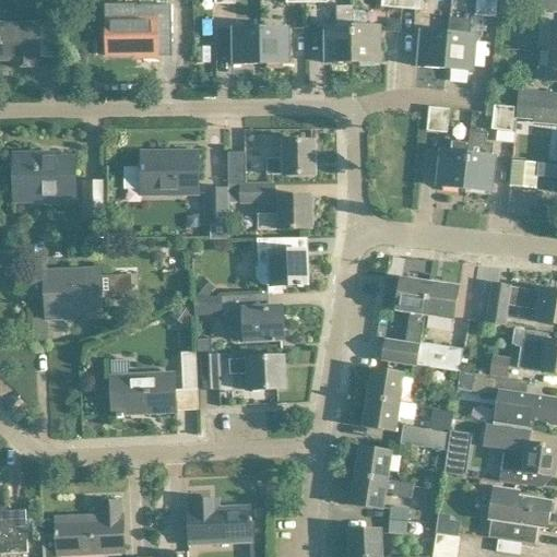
[(54,10),(54,0),(36,0),(36,10),(54,10)]
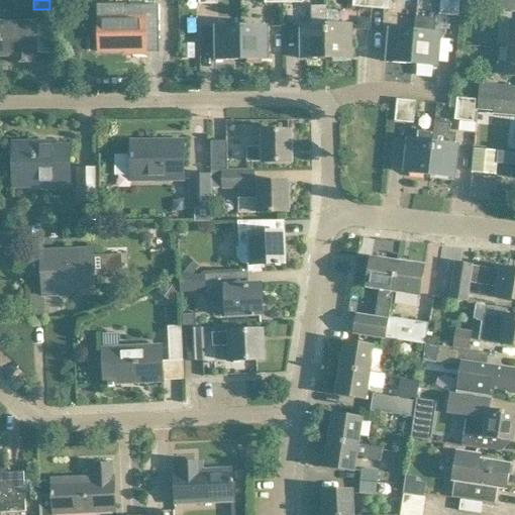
[(371,0),(371,7),(389,8),(389,0),(371,0)]
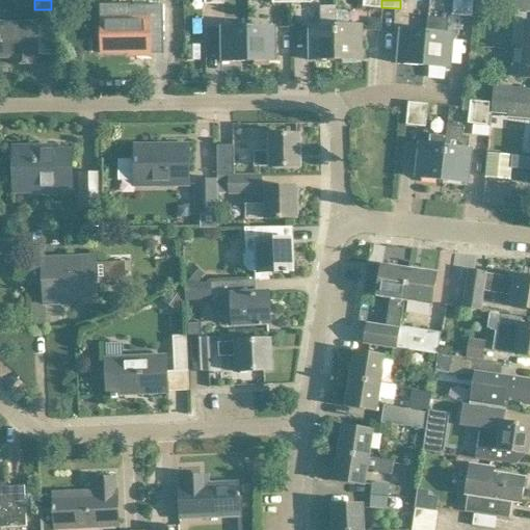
[(451,0),(450,12),(471,15),(472,0),(451,0)]
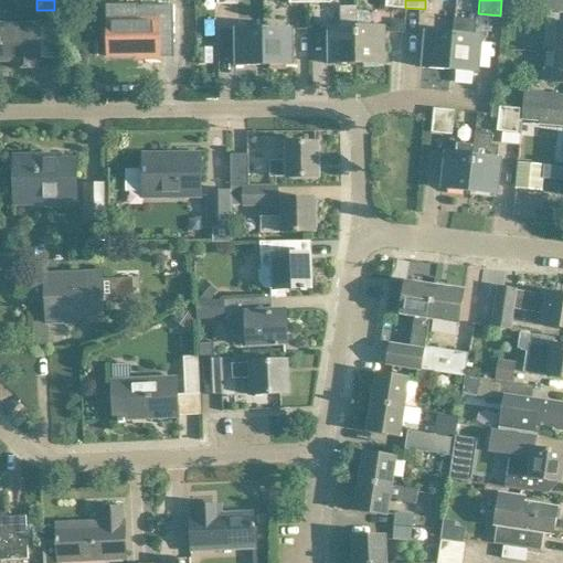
[(534,0),(533,7),(551,9),(562,9),(562,0),(534,0)]
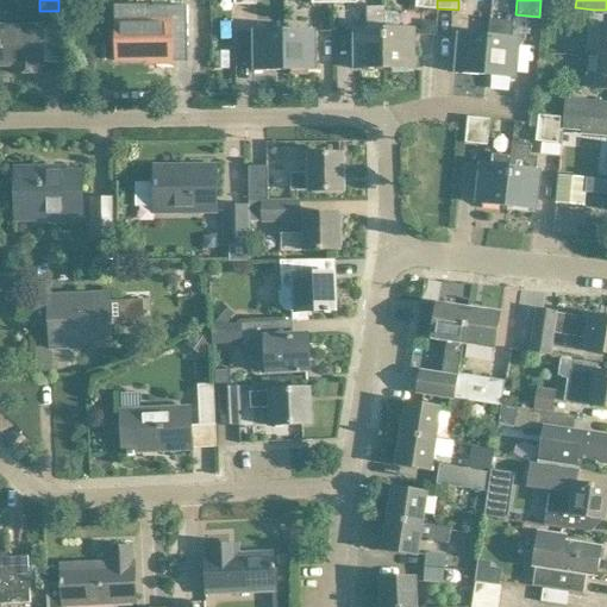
[(167,5),(116,5),(116,22),(116,35),(116,58),(148,58),(148,61),(169,61),(168,35),(186,35),(185,11),(185,5),(167,5)]
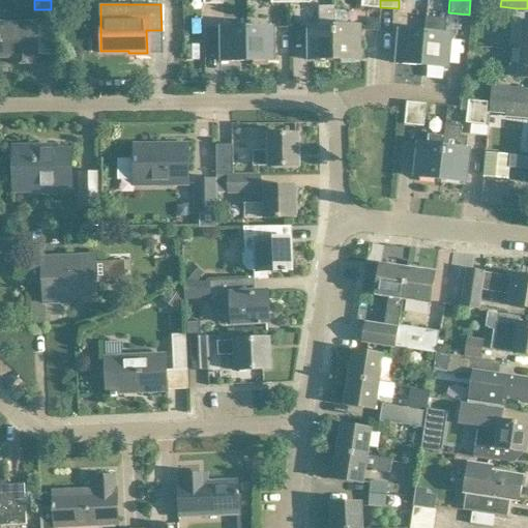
[(317,5),(317,25),(306,25),(308,59),(333,59),(332,10),(333,10),(333,5),(317,5)]
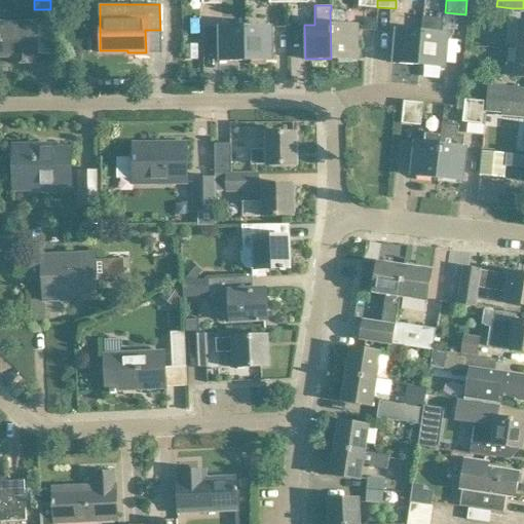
[(357,25),(344,25),(344,12),(340,9),(331,10),(330,10),(331,59),(357,58),(357,25)]
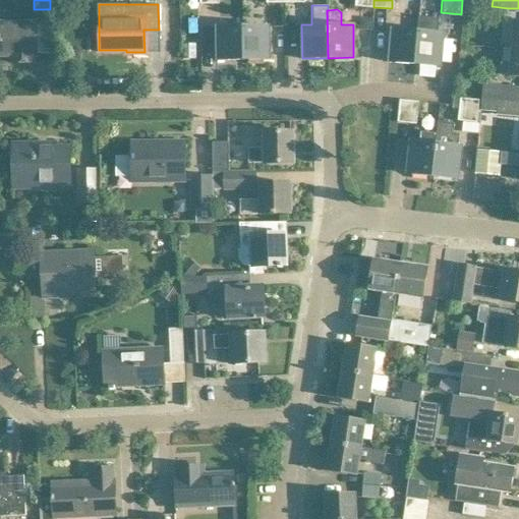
[(414,63),(440,66),(443,32),(437,32),(438,18),(417,16),(416,30),(417,30),(414,63)]
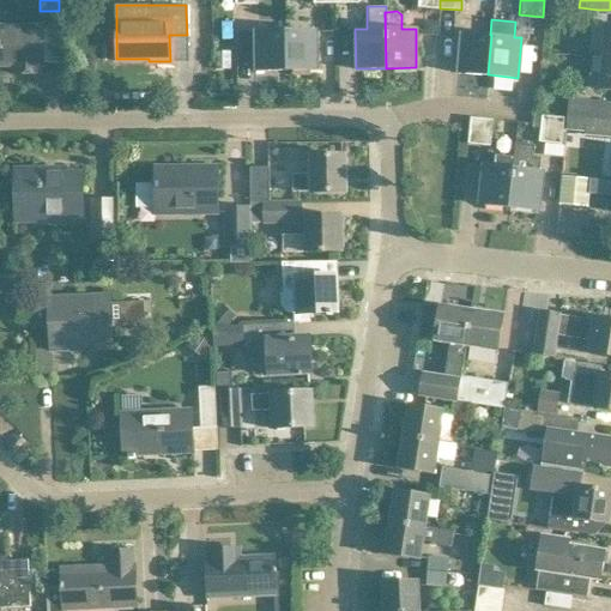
[(0,65),(11,66),(11,73),(40,72),(40,65),(42,65),(41,41),(41,23),(0,23),(0,65)]
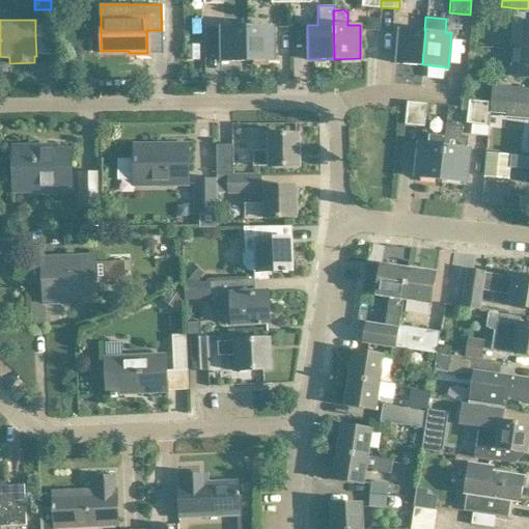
[(273,24),(246,25),(247,60),(273,59),(273,24)]
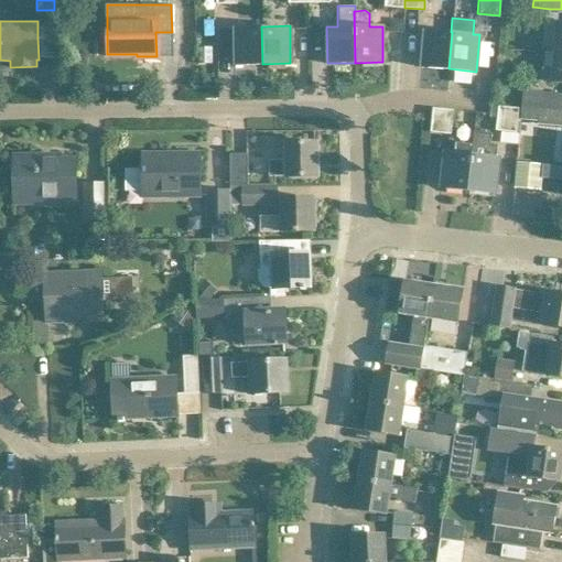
[(234,64),(262,64),(261,26),(234,26),(234,64)]
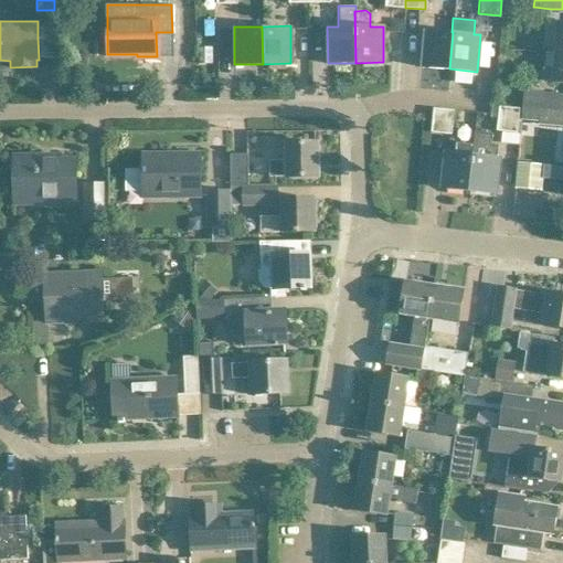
[(424,30),(423,44),(421,66),(449,68),(453,32),(452,32),(424,30)]
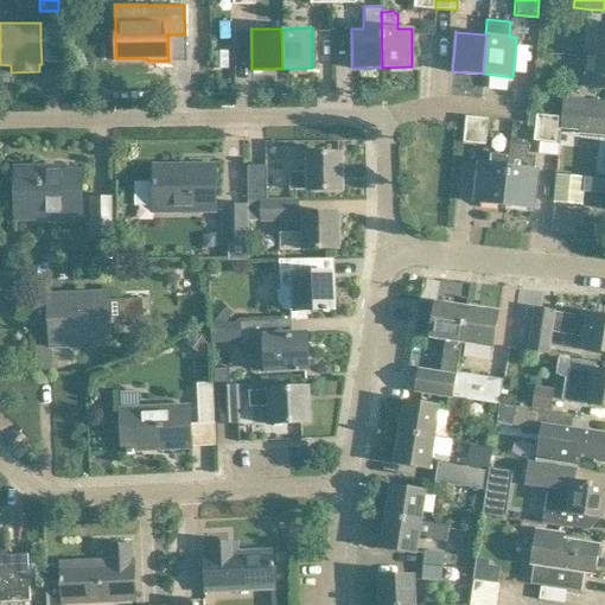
[(592,88),(604,89),(604,88),(604,56),(596,56),(592,88)]
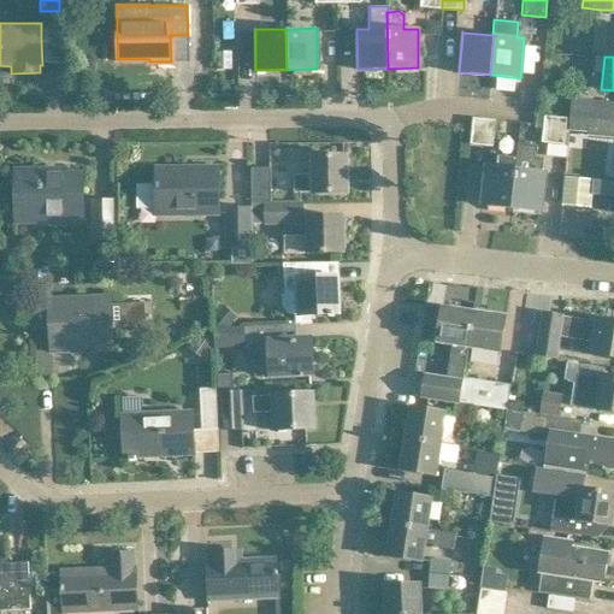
[(568,114),(613,118),(613,101),(570,98),(568,114)]
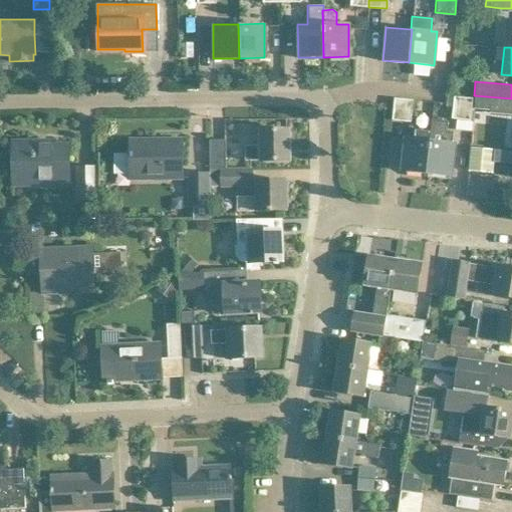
[(511,113),(511,98),(474,95),(473,108),(488,109),(488,111),(511,113)]
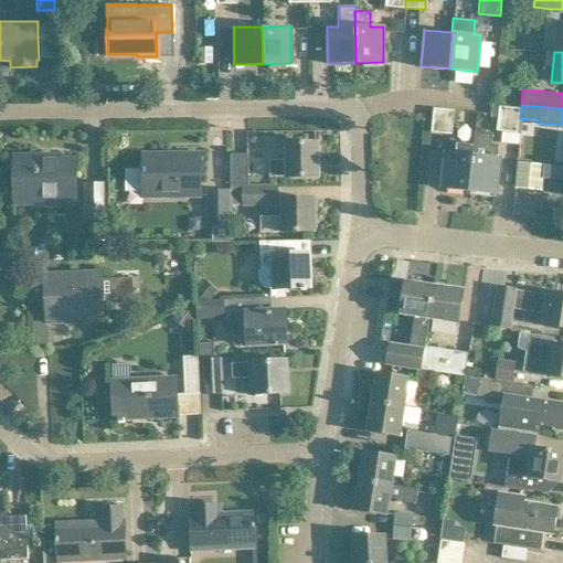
[(517,133),(520,108),(498,106),(496,130),(517,133)]
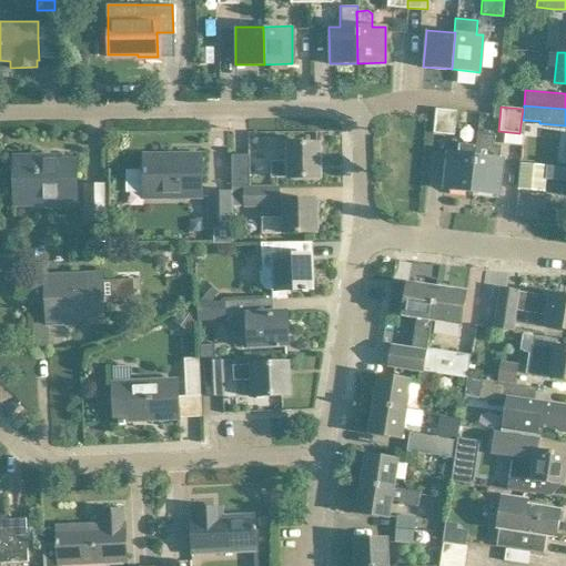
[(455,110),(435,108),(432,132),(453,134),(455,110)]
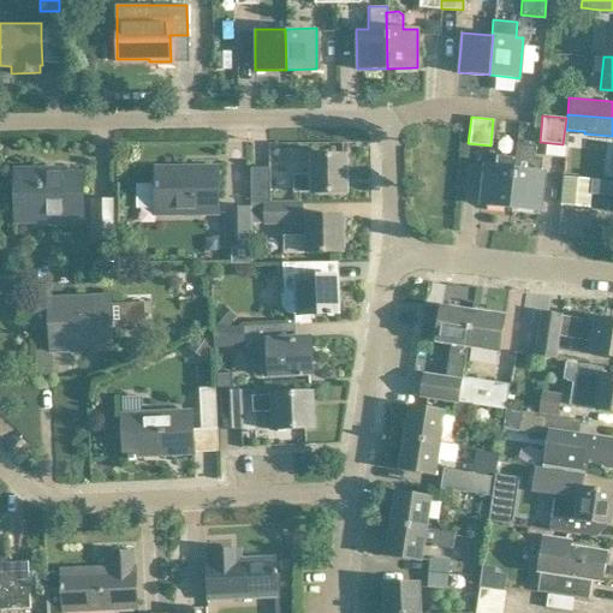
[(513,168),(510,207),(540,210),(545,172),(540,171),(542,158),(534,158),(535,144),(516,143),(515,158),(513,168)]
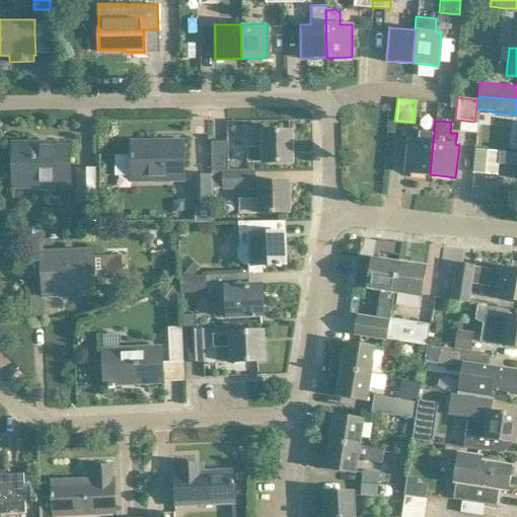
[(262,131),(262,147),(246,147),(246,161),(292,161),(291,131),(262,131)]
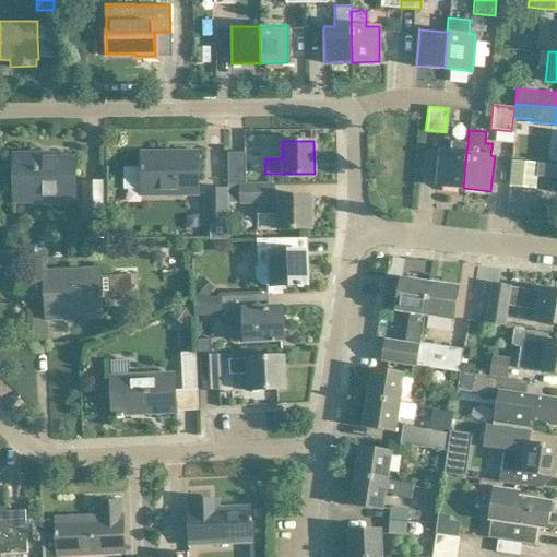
[(435,186),(463,188),(466,153),(467,143),(450,141),(449,151),(439,150),(435,186)]
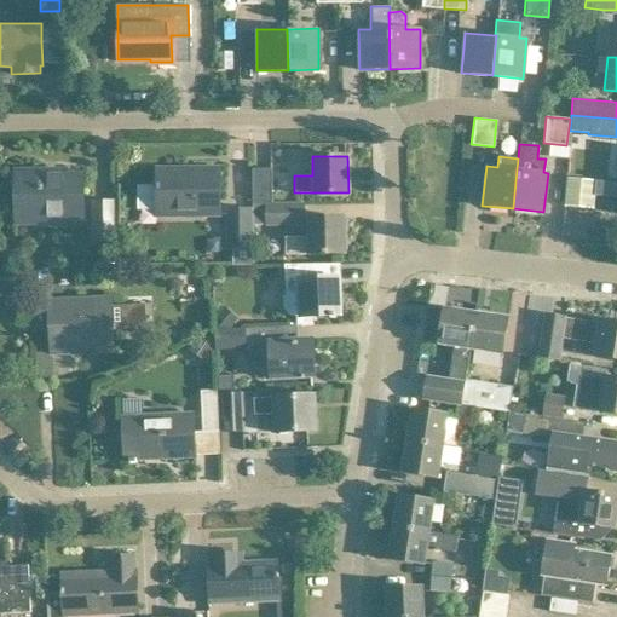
[(218,214),(218,191),(217,167),(192,168),(192,173),(157,173),(157,168),(156,168),(157,184),(136,184),(136,209),(155,209),(155,217),(218,214)]
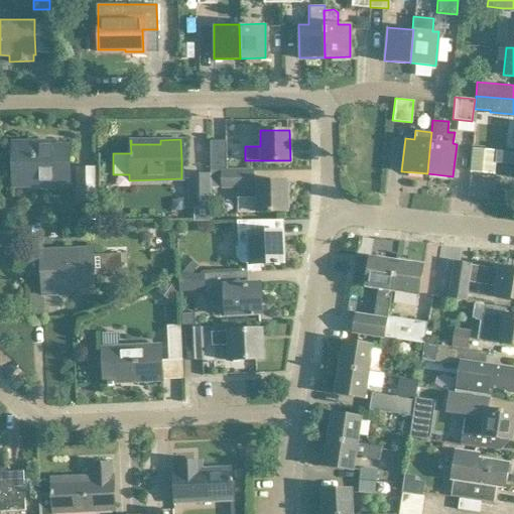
[(12,142),(12,162),(13,186),(69,185),(68,145),(39,145),(39,141),(12,142)]
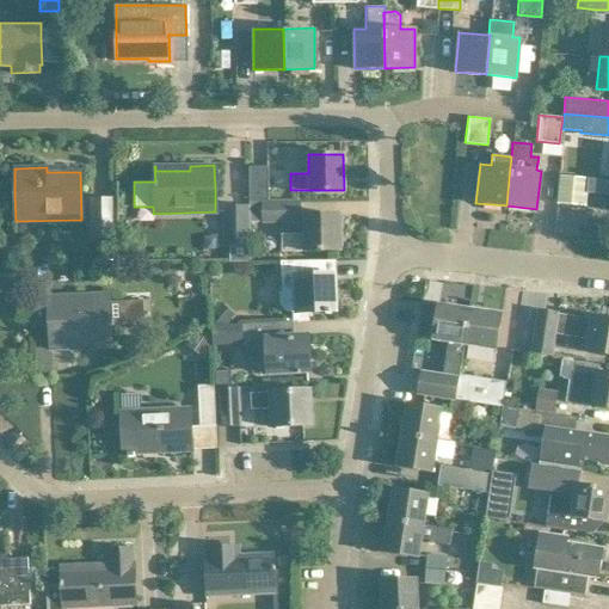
[(266,202),(265,167),(246,168),(247,202),(260,201),(262,202),(266,202)]
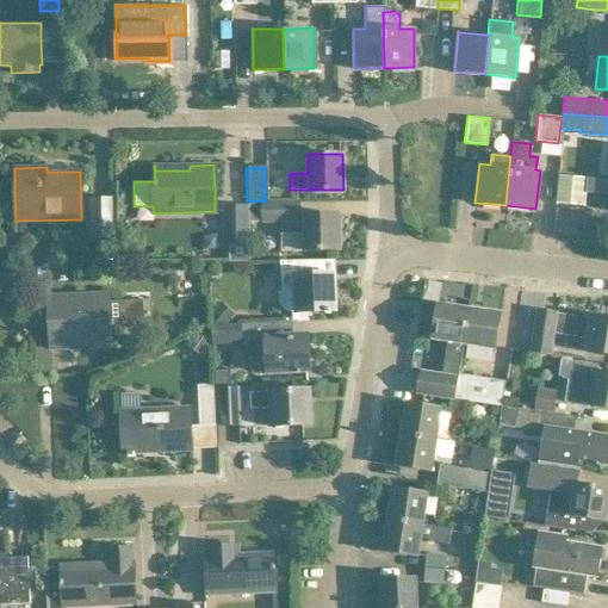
[(607,193),(607,179),(558,174),(556,203),(583,205),(584,192),(607,193)]
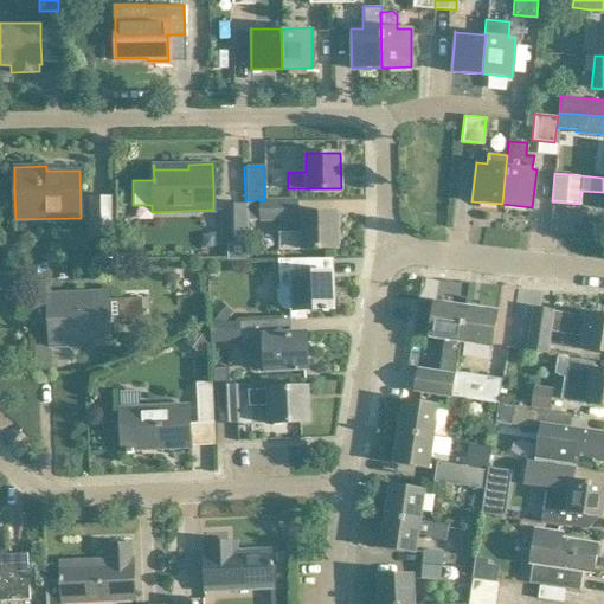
[(108,197),(90,198),(90,236),(96,236),(96,257),(109,257),(109,235),(108,197)]
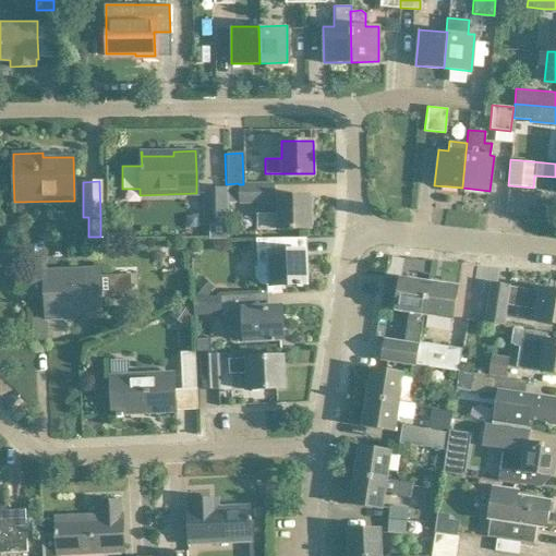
[(238,183),(226,184),(227,203),(272,202),(270,183),(243,184),(239,184),(238,183)]
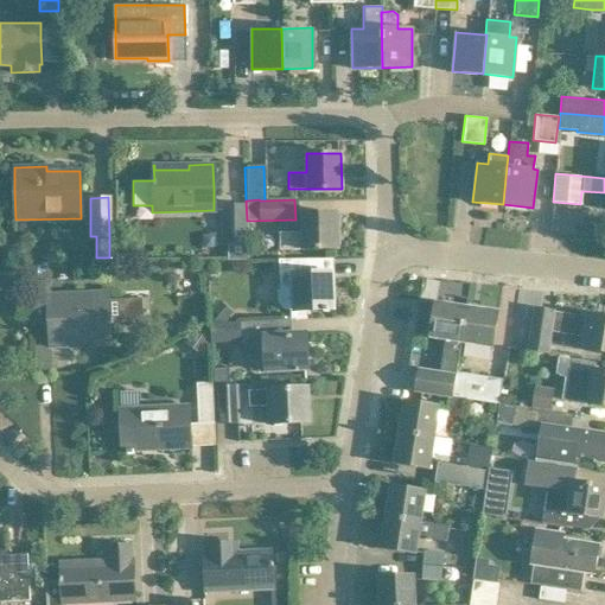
[(244,261),(244,241),(243,205),(223,205),(223,241),(227,241),(227,261),(244,261)]
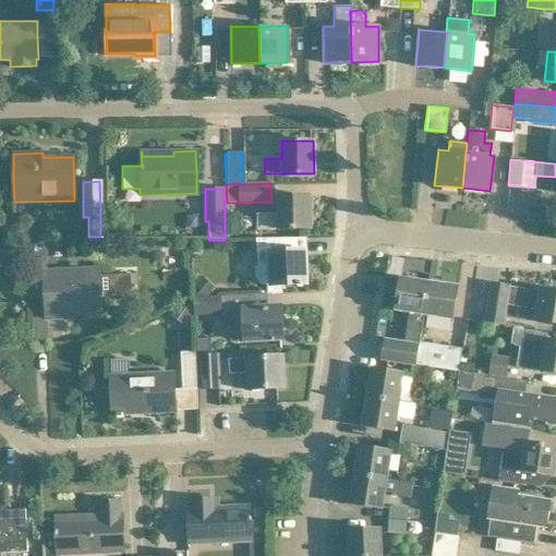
[(311,228),(310,195),(276,196),(276,214),(255,214),(255,229),(311,228)]
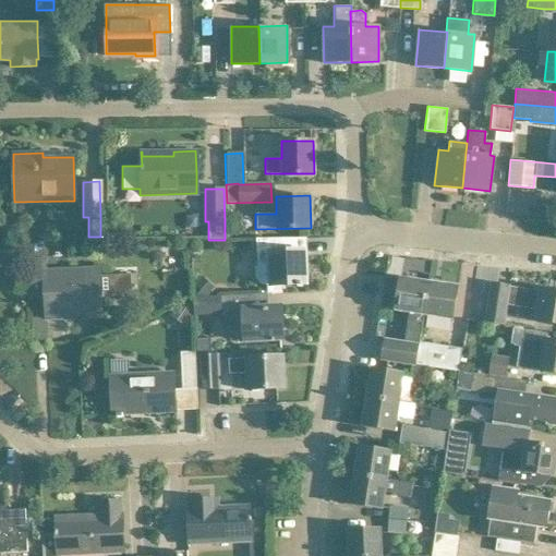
[(292,238),(270,239),(256,239),(257,265),(253,265),(254,274),(258,281),(266,285),(266,292),(281,291),(281,283),(294,283),(294,286),(301,286),(301,282),(305,282),(303,250),(293,251),(292,238)]
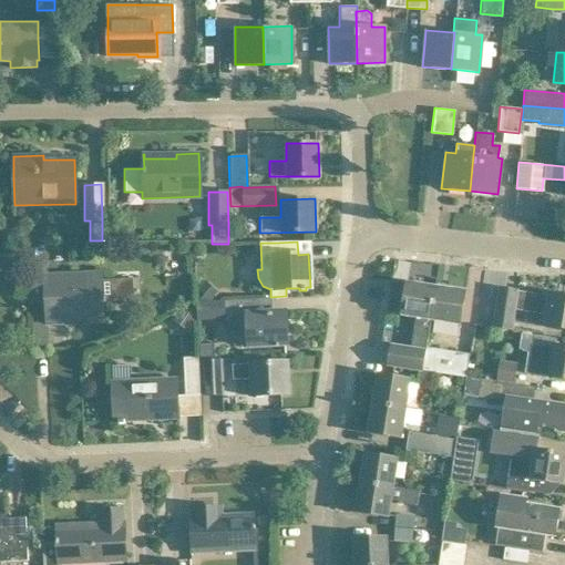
[(26,258),(26,263),(27,263),(26,245),(7,245),(0,249),(0,268),(3,273),(18,263),(18,258),(26,258)]
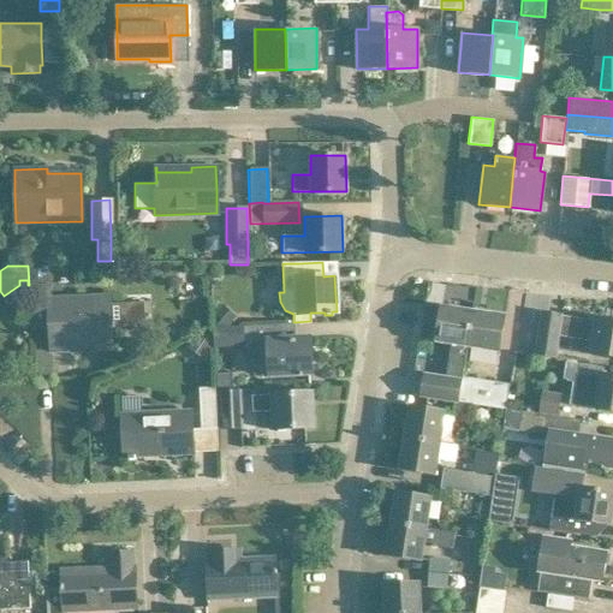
[(36,285),(30,285),(31,303),(33,327),(49,326),(51,350),(72,349),(71,344),(111,343),(109,326),(131,326),(130,302),(108,303),(108,297),(49,299),(48,284),(36,285)]
